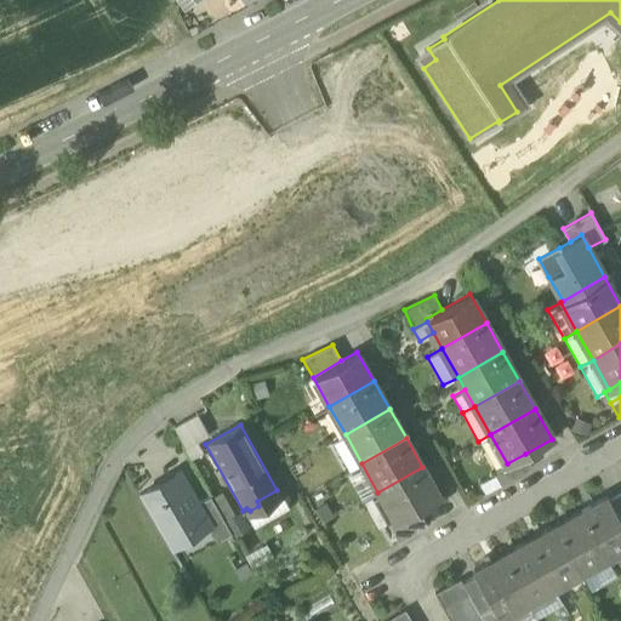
[(186,449),(191,459),(201,453),(195,443),(186,449)]
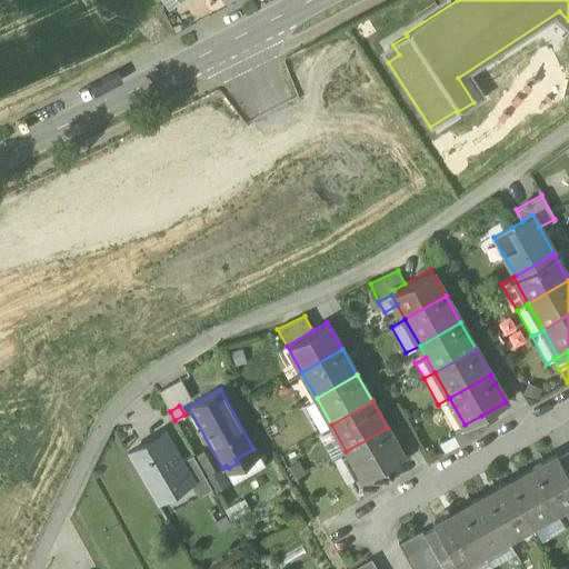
[(451,432),(458,443),(488,427),(481,416),(465,425),(451,432)]
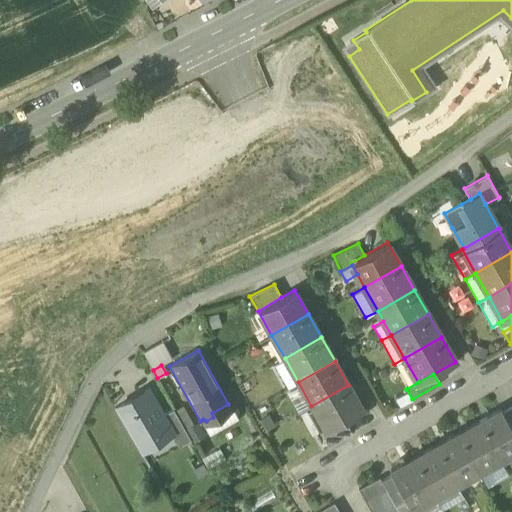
[(285,389),(299,413),(311,406),(298,382),(285,389)]
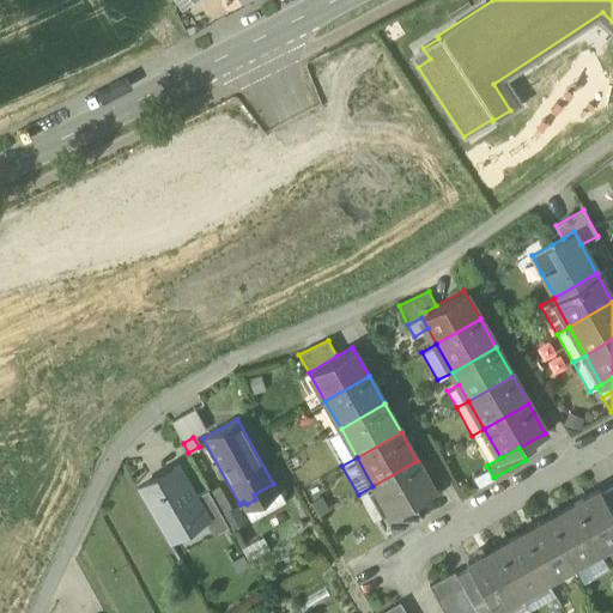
[(434,490),(417,461),(372,486),(388,513),(389,514),(412,502),(434,490)]
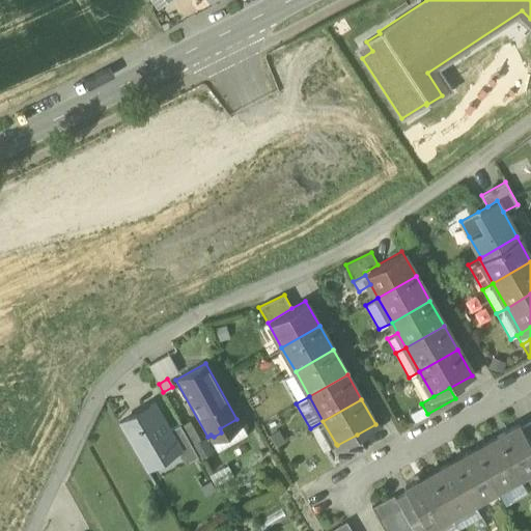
[(118,424),(144,470),(177,450),(178,449),(168,431),(157,412),(148,410),(136,417),(135,415),(118,424)]
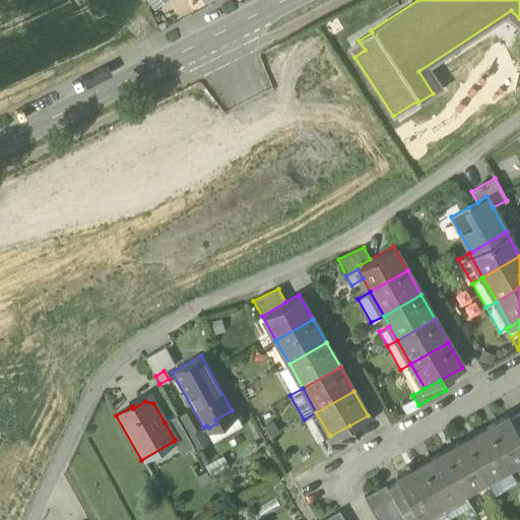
[(242,427),(232,410),(215,419),(216,424),(209,428),(206,426),(203,428),(212,443),(242,427)]
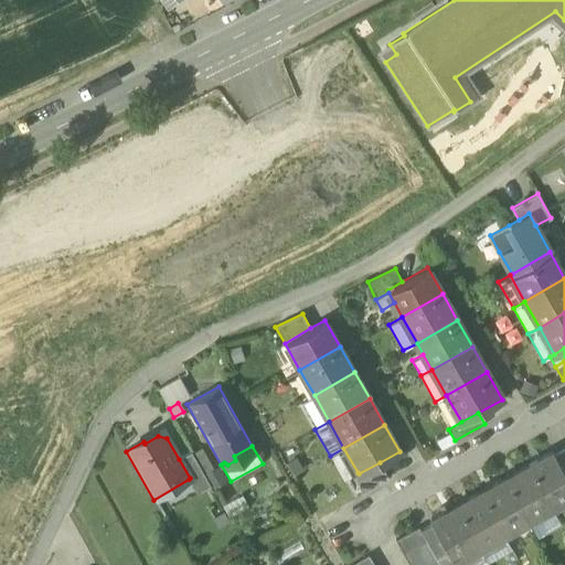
[(564,447),(554,454),(564,473),(564,447)]
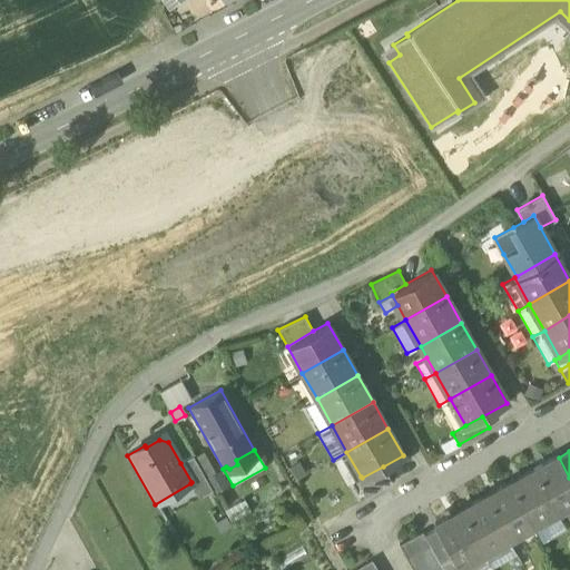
[(193,458),(205,479),(215,474),(203,452),(193,458)]
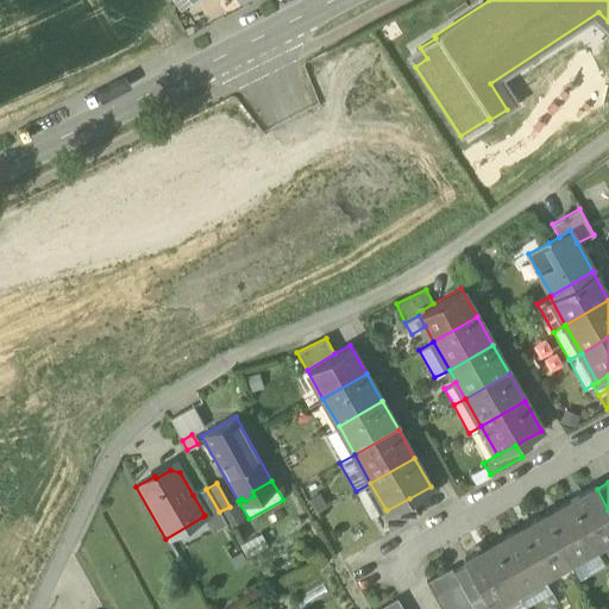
[(385,509),(370,483),(356,491),(370,519),(380,514),(385,509)]
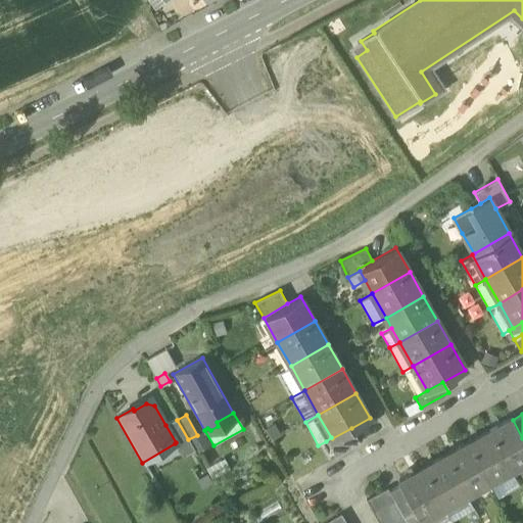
[(511,418),(488,431),(510,470),(522,462),(522,438),(513,420),(511,418)]
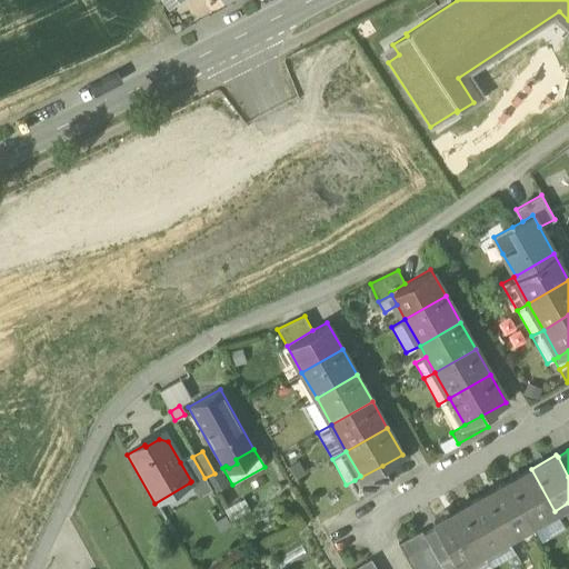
[(190,482),(199,498),(211,490),(205,478),(192,457),(192,456),(180,462),(191,481),(190,482)]
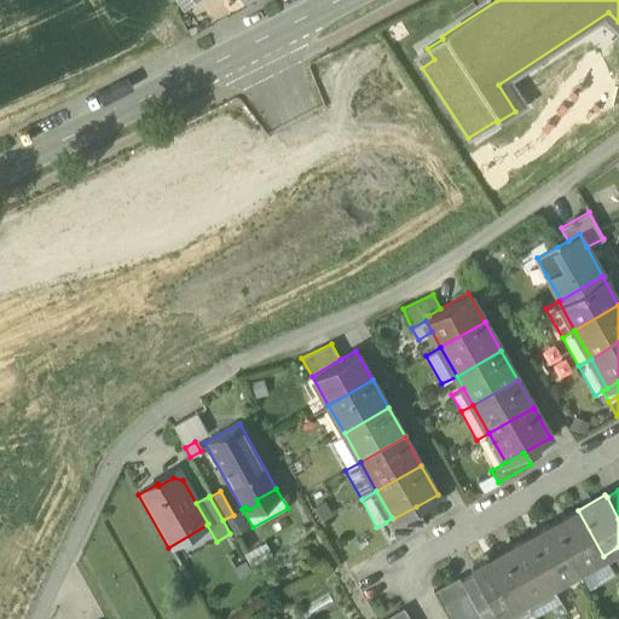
[(386,522),(397,541),(426,524),(416,507),(393,519),(392,518),(386,522)]
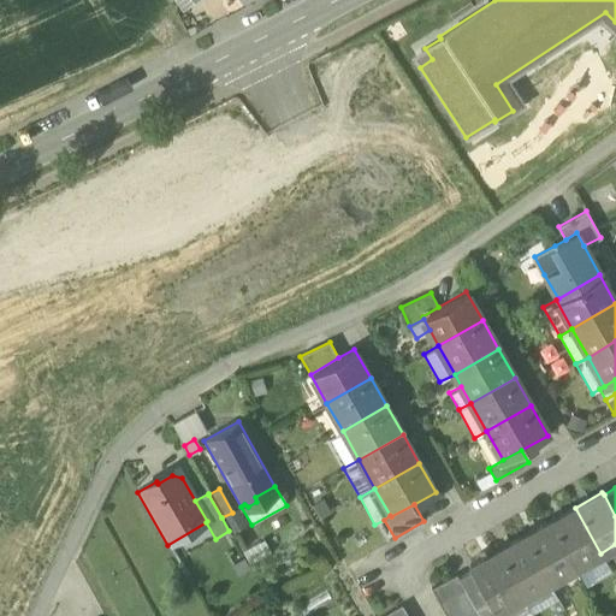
[(575,508),(549,522),(574,568),(600,554),(575,508)]
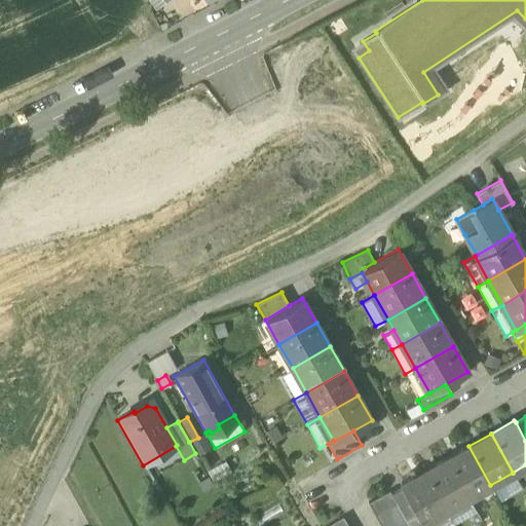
[(203,435),(198,438),(189,442),(195,453),(197,456),(211,448),(203,435)]
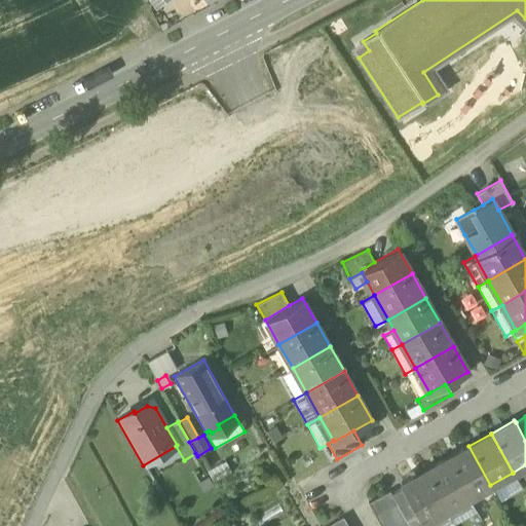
[(468,446),(446,459),(467,498),(490,485),(468,446)]
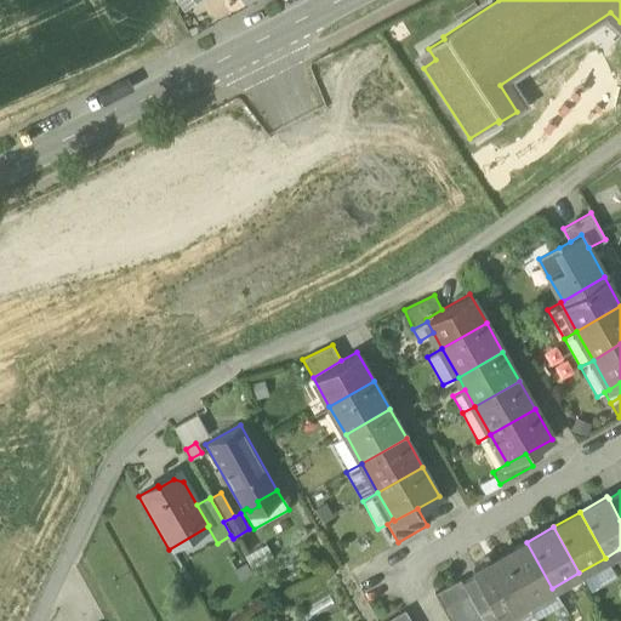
[(527,542),(500,557),(525,603),(552,588),(527,542)]
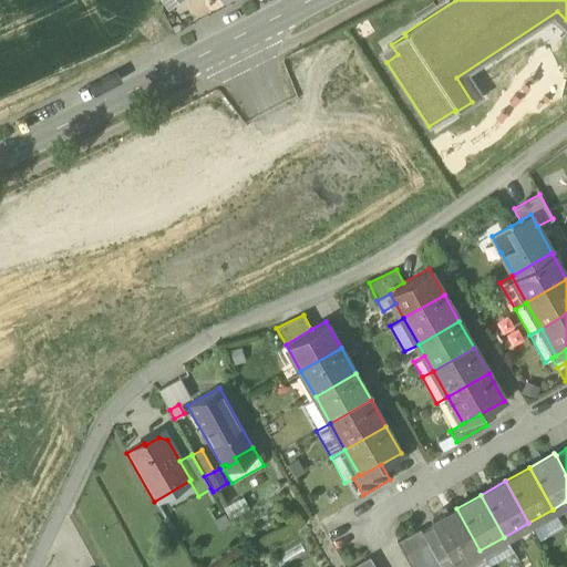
[(243,498),(223,509),(229,521),(249,509),(243,498)]
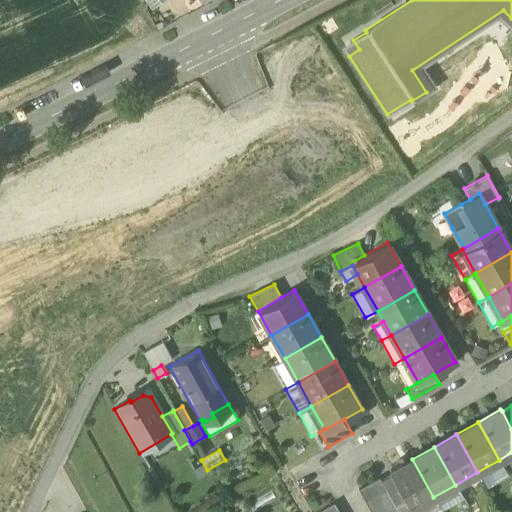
[(411,510),(433,497),(412,459),(389,472),(391,475),(405,500),(411,510)]
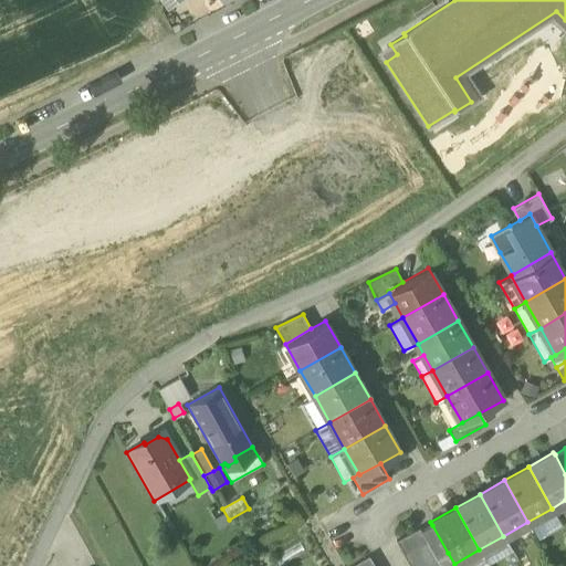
[(552,509),(527,522),(538,540),(562,526),(552,509)]
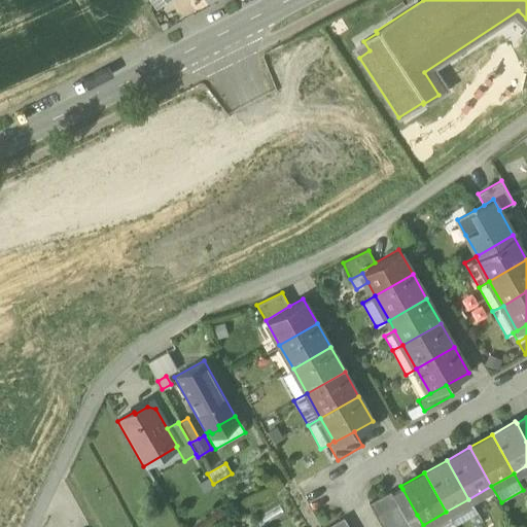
[(402,514),(407,521),(417,515),(402,489),(392,495),(396,502),(402,514)]
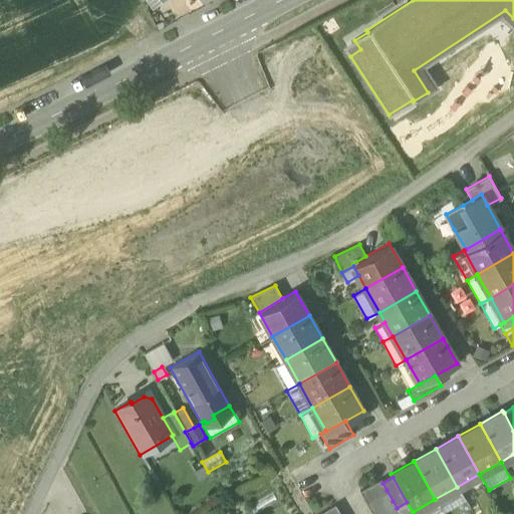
[(365,502),(387,490),(382,483),(380,480),(359,492),(365,502)]
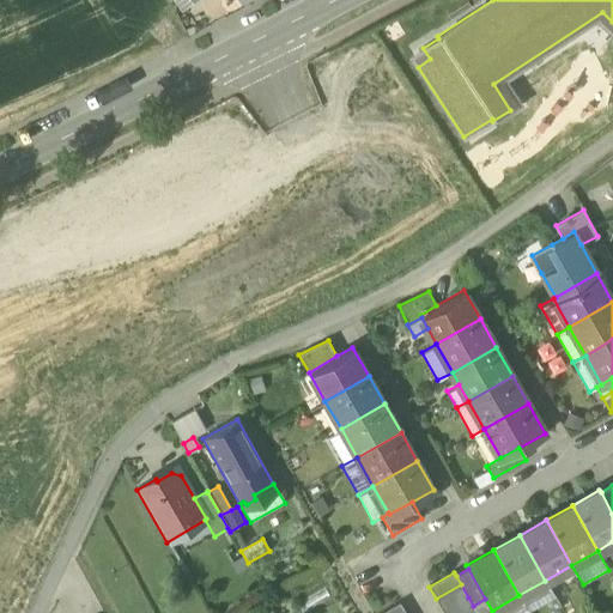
[(519,595),(527,608),(528,612),(554,598),(545,581),(519,595)]
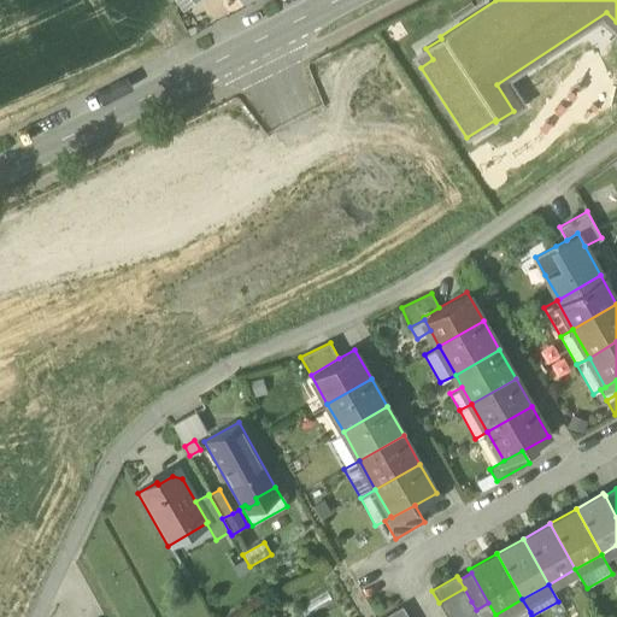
[(446,615),(471,601),(464,588),(439,603),(446,615)]
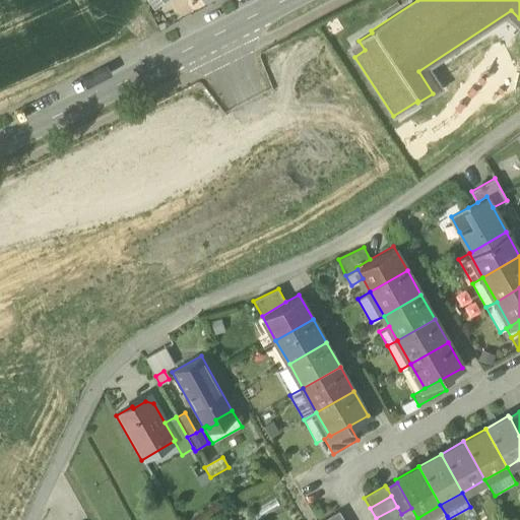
[(417,518),(418,519),(440,519),(447,516),(440,505),(417,518)]
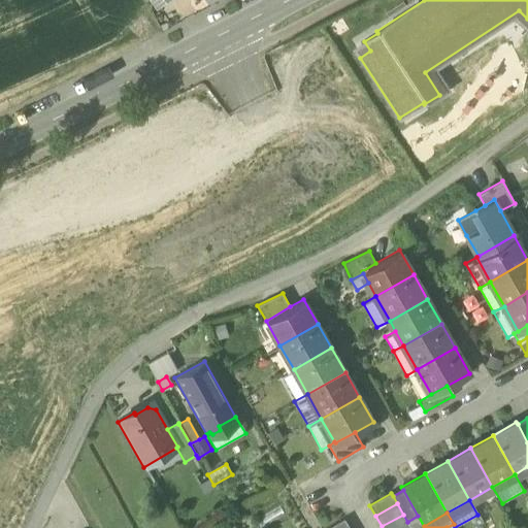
[(382,527),(403,527),(409,525),(407,522),(403,515),(382,526),(382,527)]
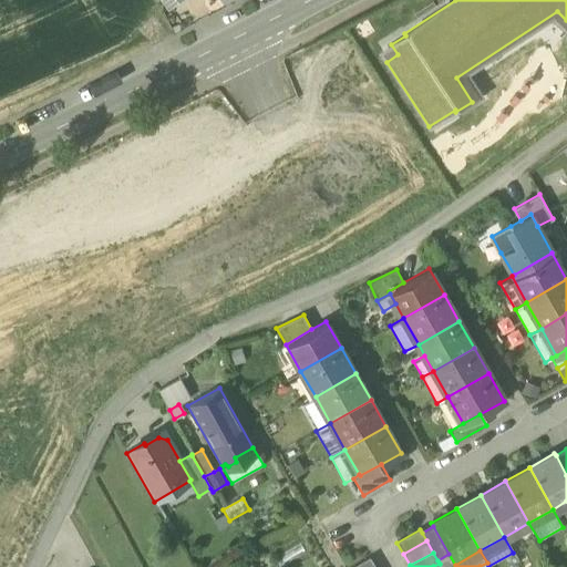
[(441,566),(456,566),(455,565),(449,554),(437,560),(440,564),(441,566)]
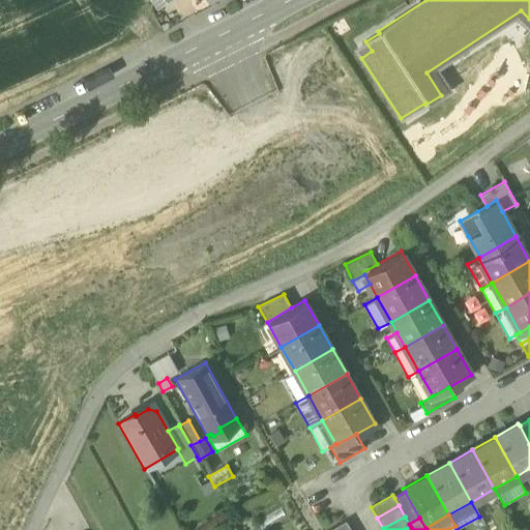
[(350,529),(345,521),(329,529),(350,529)]
